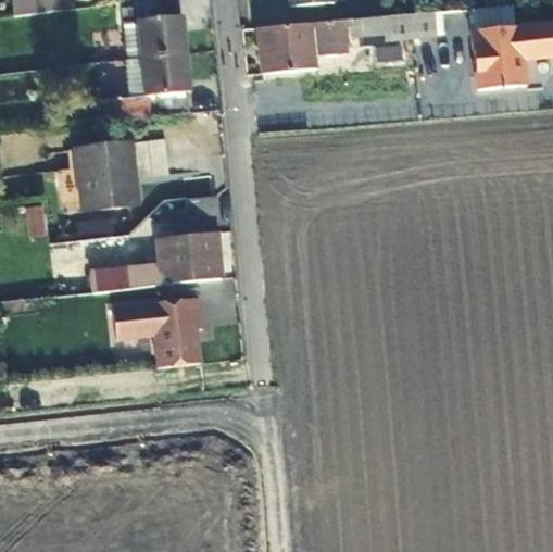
[(33,12),(61,9),(60,0),(10,0),(12,15),(33,12)]
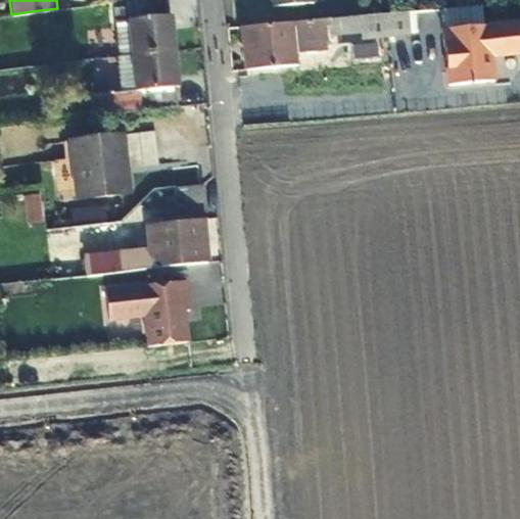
[(132,53),(175,48),(172,13),(169,13),(167,0),(126,0),(132,53)]
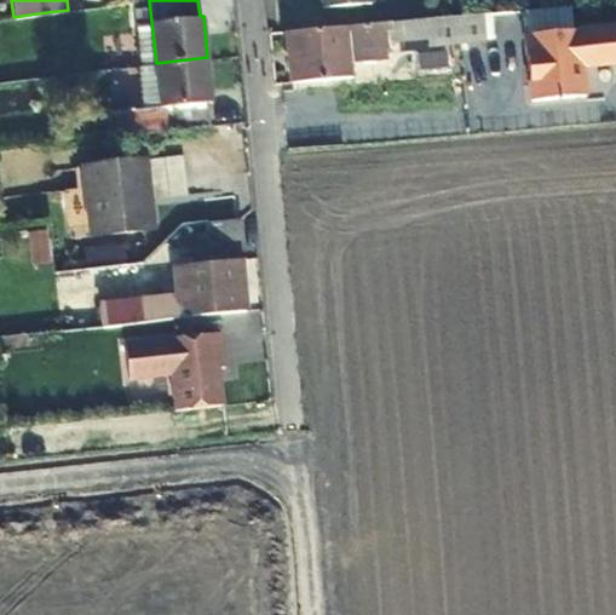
[(472,39),(470,13),(445,16),(353,23),(286,28),(289,80),(351,75),(350,52),(386,50),(386,40),(427,38),(427,44),(472,39)]
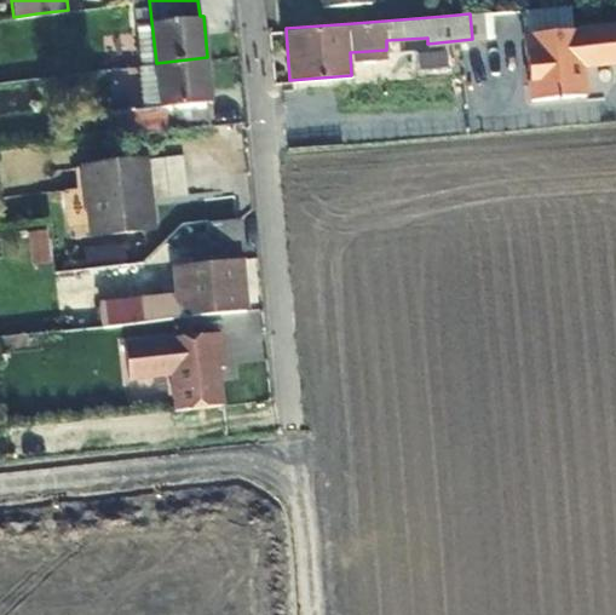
[(615,21),(519,29),(525,99),(583,95),(581,67),(615,63),(615,21)]
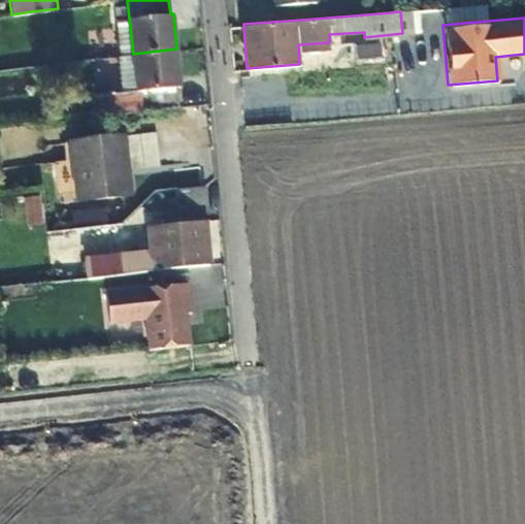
[(176,48),(133,54),(136,91),(96,95),(98,116),(178,105),(177,85),(181,85),(176,48)]
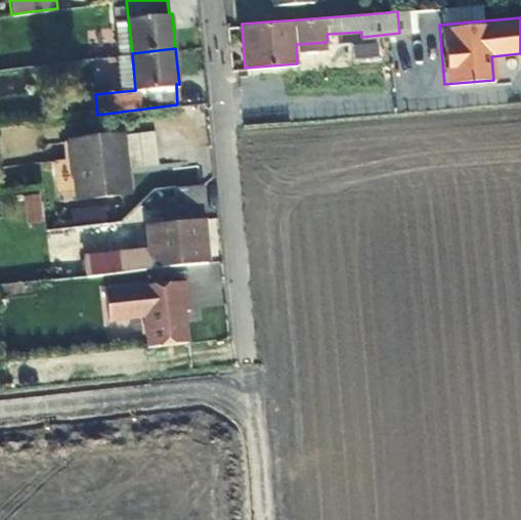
[(75,171),(126,164),(122,135),(72,142),(75,171)]
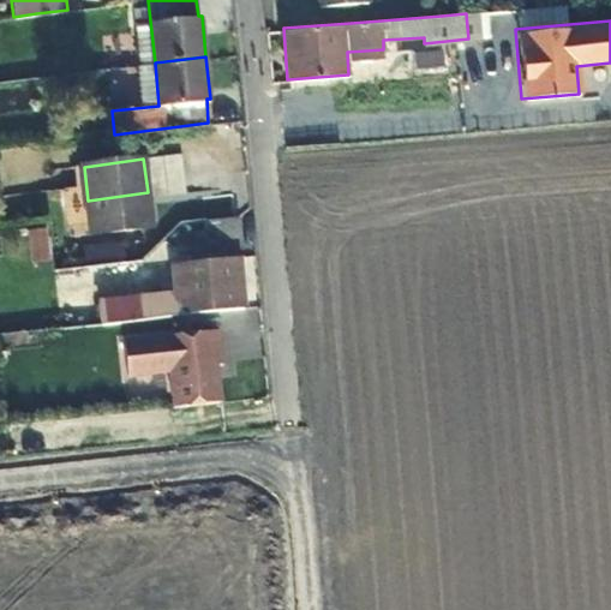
[(148,192),(88,201),(93,233),(151,225),(148,192)]
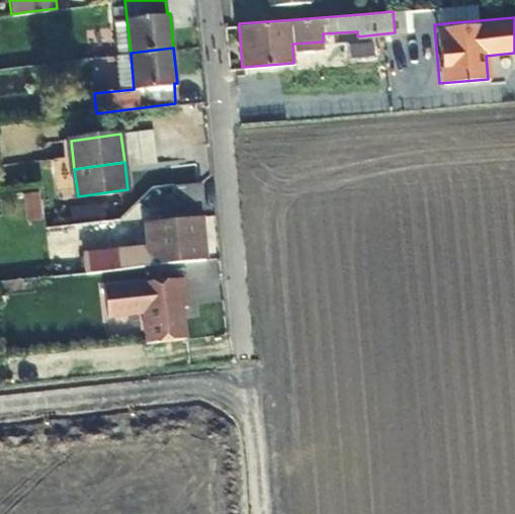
[(203,196),(202,181),(171,184),(173,200),(203,196)]
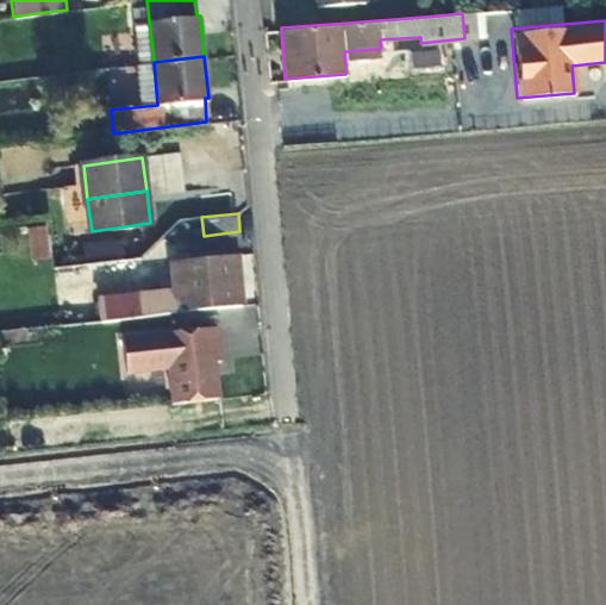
[(179,311),(241,303),(235,250),(172,259),(179,311)]
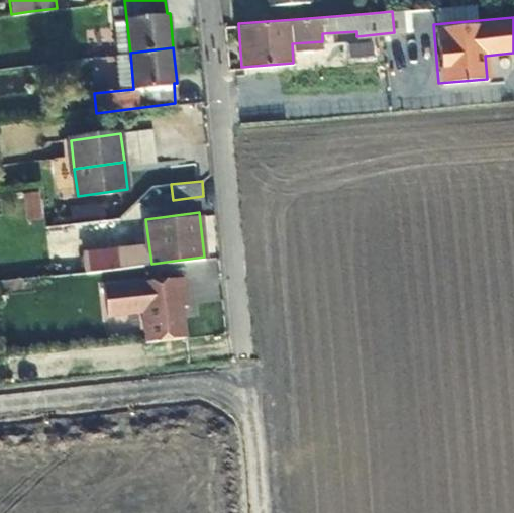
[(139,225),(138,214),(46,229),(50,251),(76,247),(75,242),(101,239),(102,231),(139,225)]
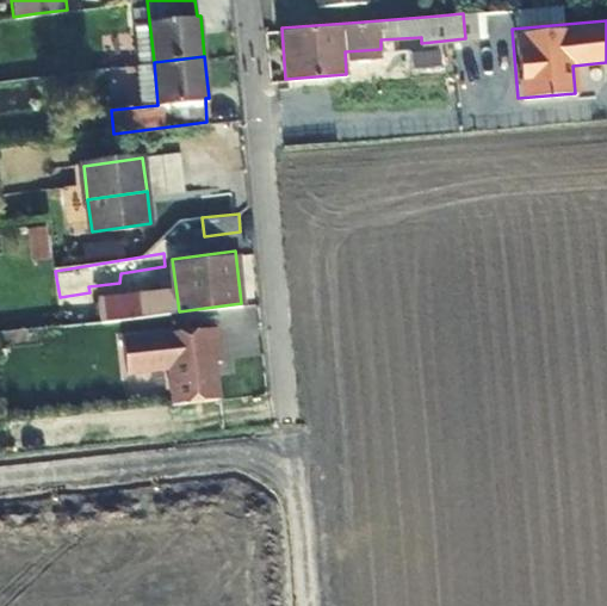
[(100,317),(166,310),(163,291),(98,298),(100,317)]
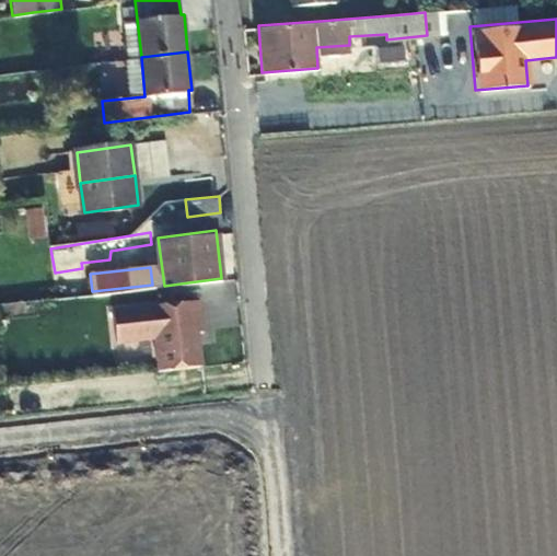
[(155,335),(160,368),(204,362),(199,328),(205,328),(201,297),(114,308),(118,339),(155,335)]
